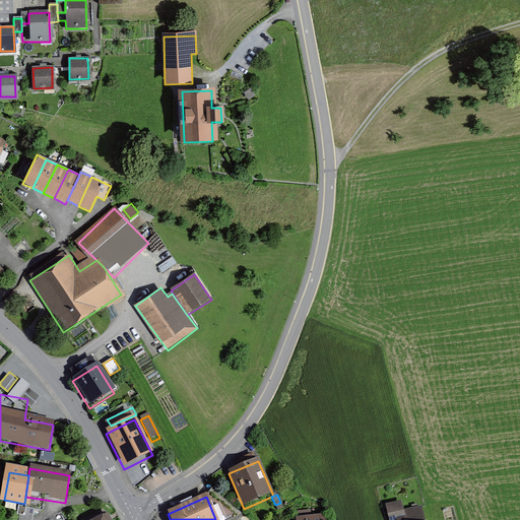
[(402,502),(385,506),(388,519),(424,519),(421,507),(404,511),(402,502)]
